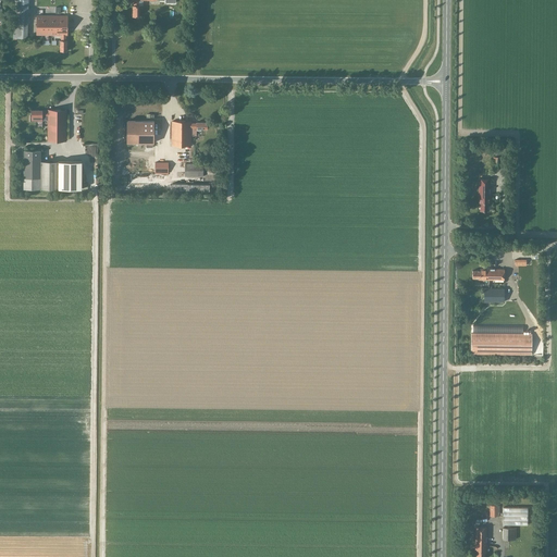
[(138,0),(157,0),(156,0),(132,0),(134,0),(134,5),(133,5),(133,16),(139,16),(139,10),(141,10),(141,5),(138,5),(138,0)]
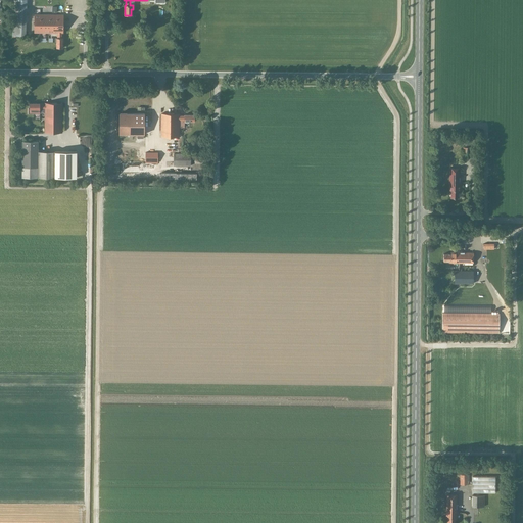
[(56,42),(56,48),(62,48),(63,38),(62,38),(62,33),(63,33),(63,14),(35,14),(34,33),(57,33),(57,38),(55,38),(55,42),(56,42)]
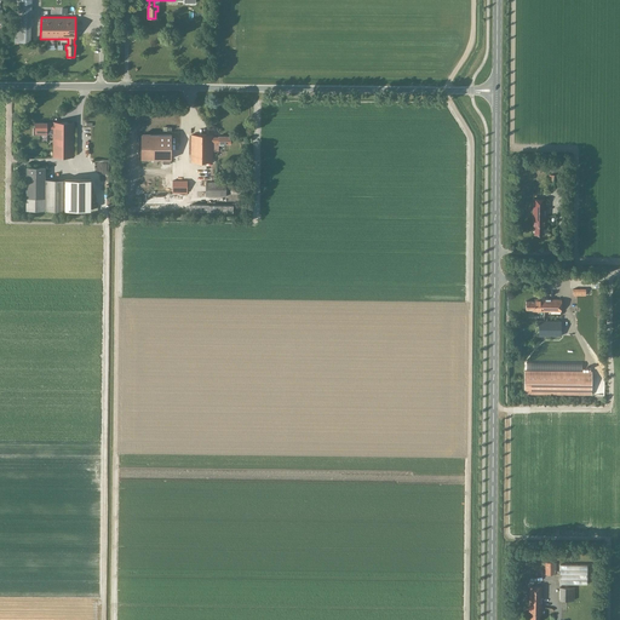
[(47,122),(35,122),(35,128),(33,128),(33,135),(41,135),(41,132),(46,132),(46,133),(53,133),(52,156),(74,156),(74,122),(53,122),(53,124),(47,124),(47,122)]
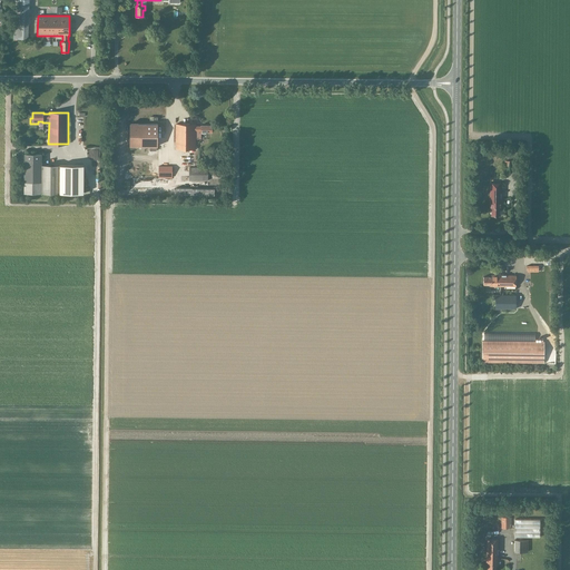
[(129,124),(129,146),(157,146),(157,124),(129,124)]
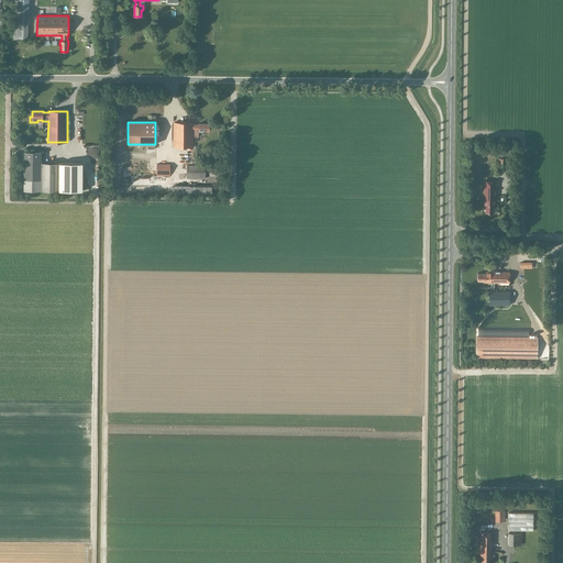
[(209,130),(209,123),(198,123),(198,124),(192,124),(192,122),(174,122),(173,146),(192,147),(192,129),(198,130),(209,130)]
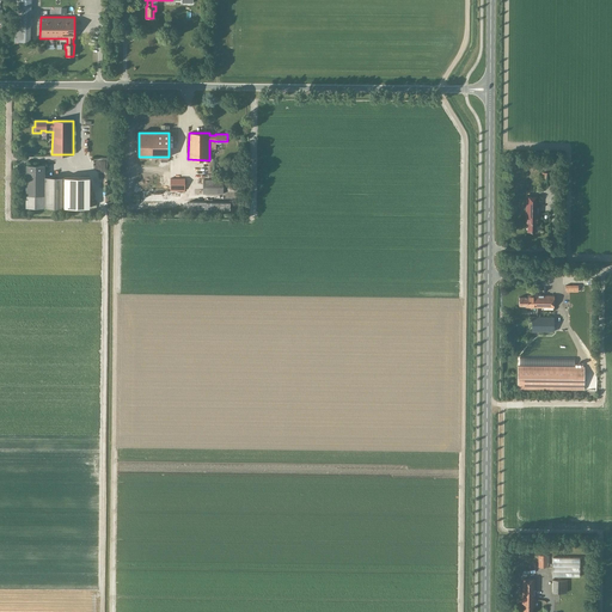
[(44,165),(26,165),(25,207),(63,207),(65,177),(44,177),(44,165)]
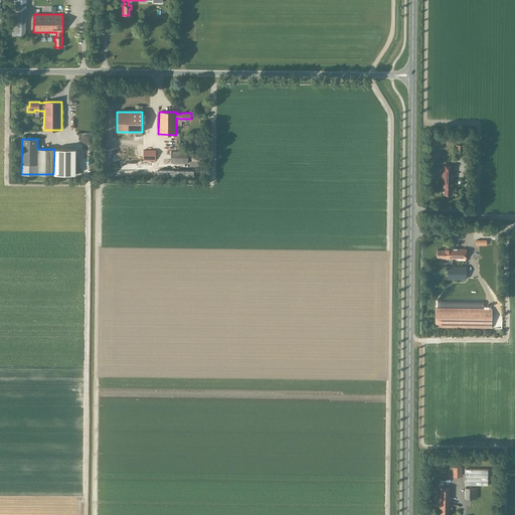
[(75,149),(54,149),(53,174),(75,175),(75,149)]
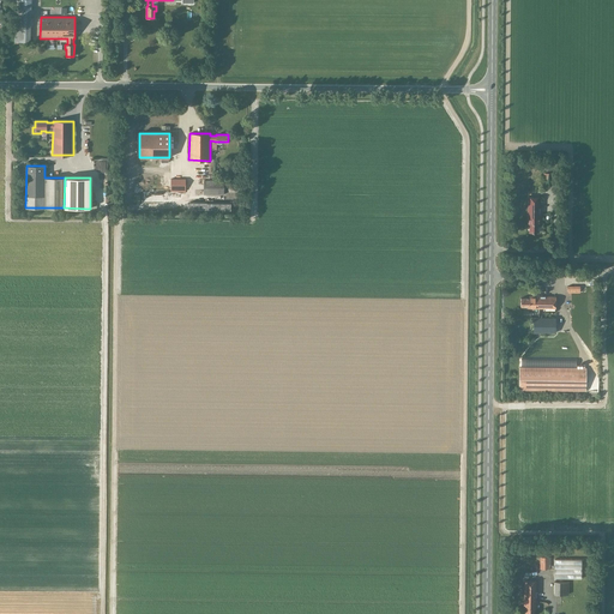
[(185,192),(186,179),(170,179),(170,192),(185,192)]
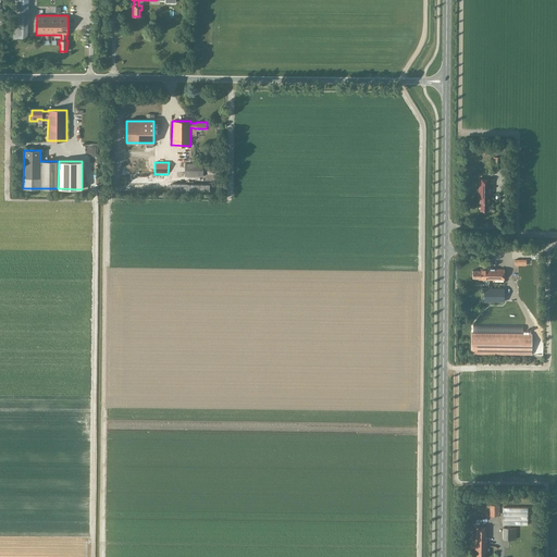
[(203,176),(203,163),(185,163),(185,176),(203,176)]
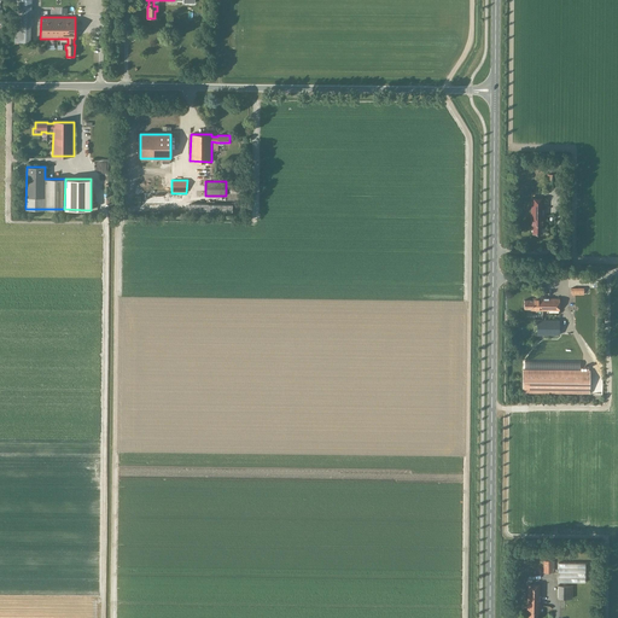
[(543,228),(543,198),(531,198),(531,225),(532,225),(532,233),(538,234),(541,234),(541,227),(543,228)]
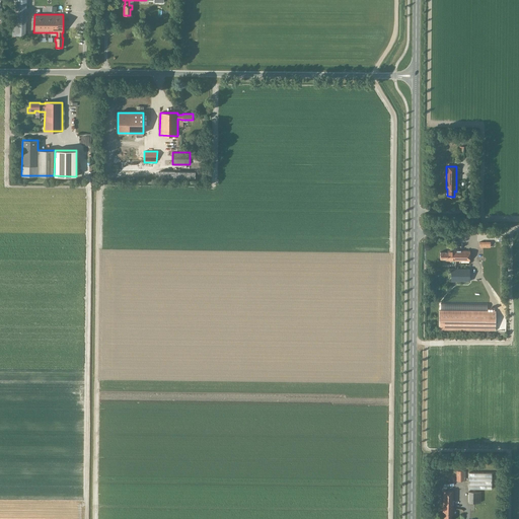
[(469,261),(469,250),(447,250),(447,251),(440,251),(440,258),(445,258),(445,261),(469,261)]
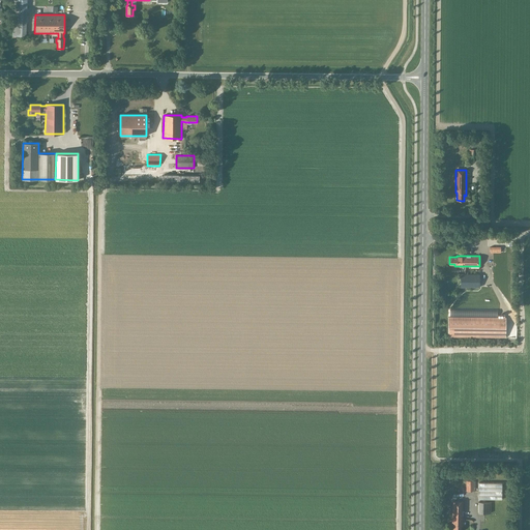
[(479,288),(479,274),(460,274),(460,287),(479,288)]
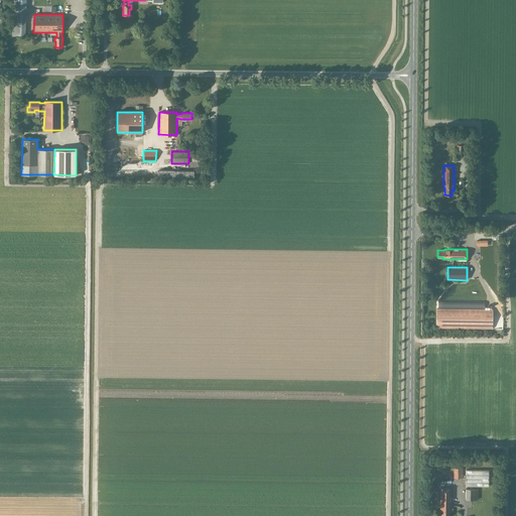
[(490,309),(436,308),(436,328),(492,328),(492,309),(492,307),(490,307),(490,309)]
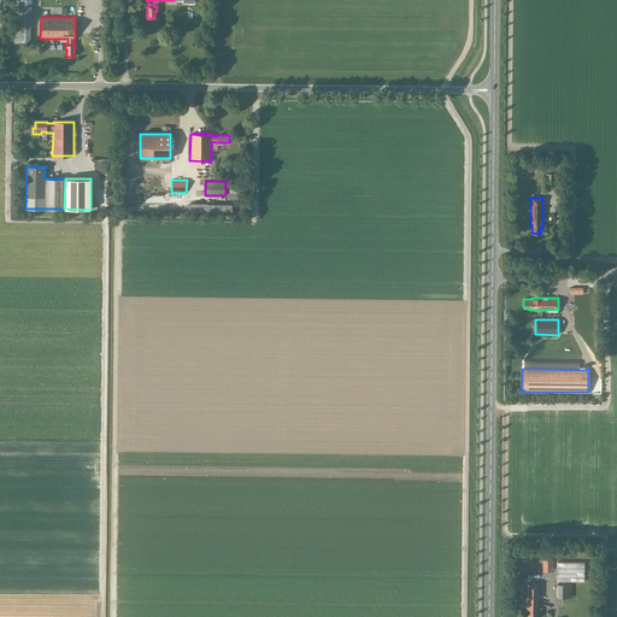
[(542,559),(542,573),(552,573),(552,559),(542,559)]
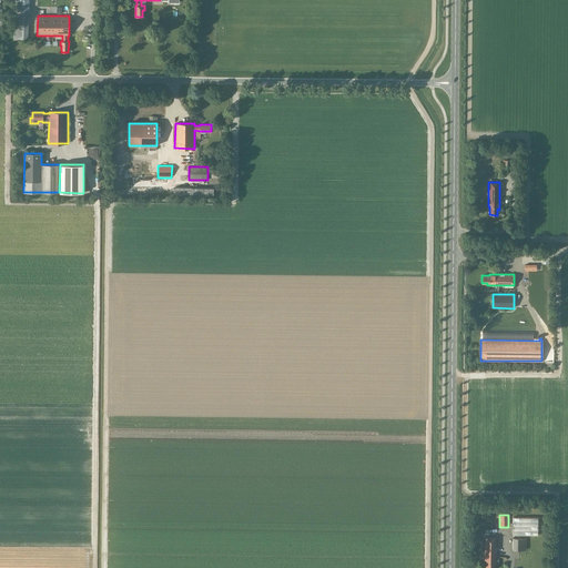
[(511,533),(537,533),(537,516),(511,516),(511,533)]
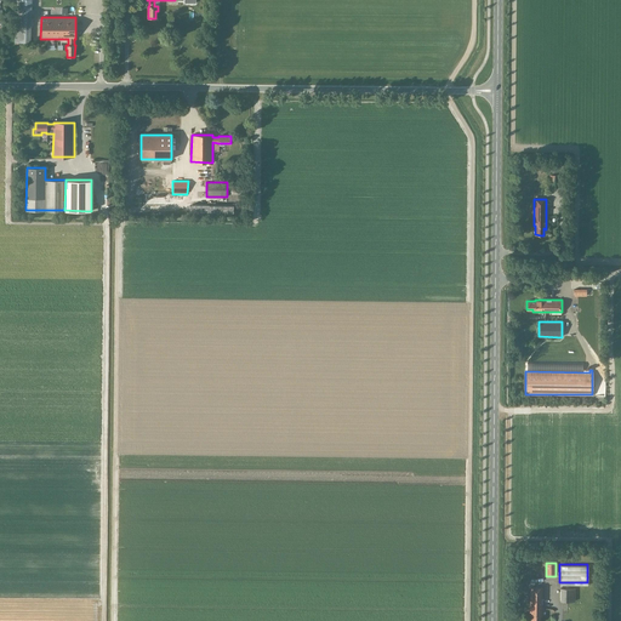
[(542,616),(542,587),(530,587),(530,614),(531,614),(531,620),(540,620),(540,616),(542,616)]
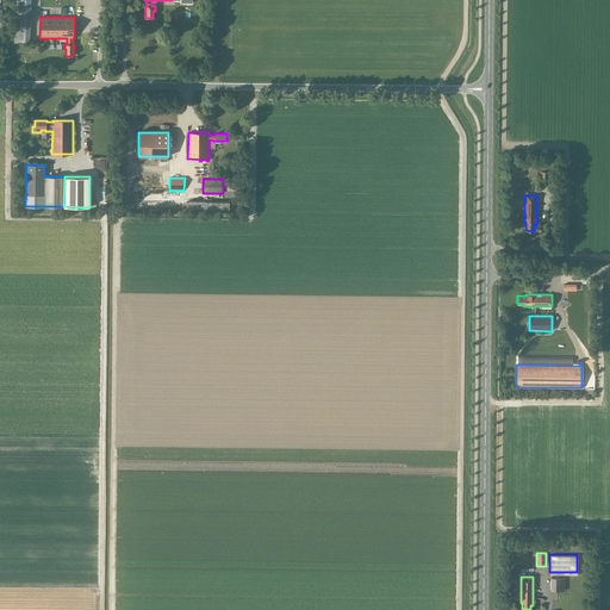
[(565,590),(565,578),(551,577),(551,590),(565,590)]
